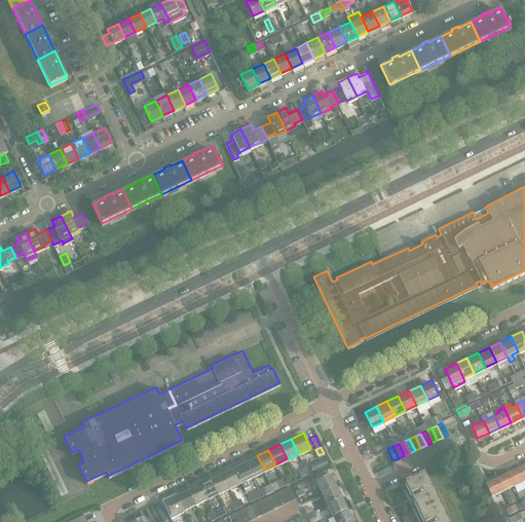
[(257,455),(246,461),(252,476),(264,470),(257,455)]
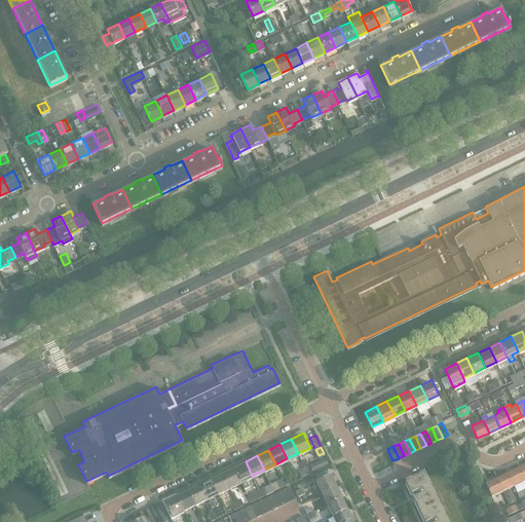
[(246,461),(233,467),(240,481),(244,486),(249,484),(246,479),(252,476),(246,461)]
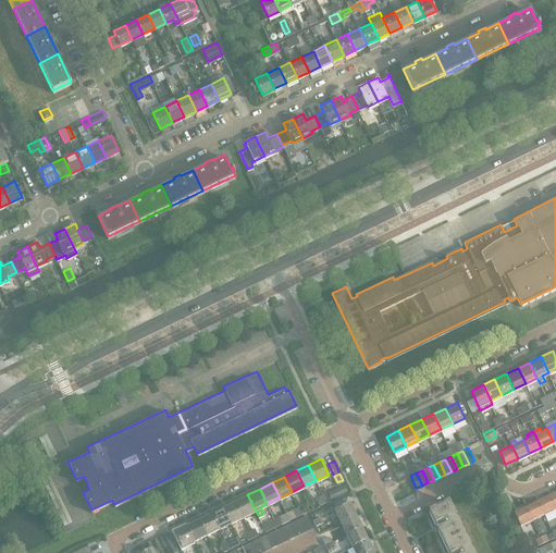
[(548,493),(538,500),(543,513),(555,506),(548,493)]
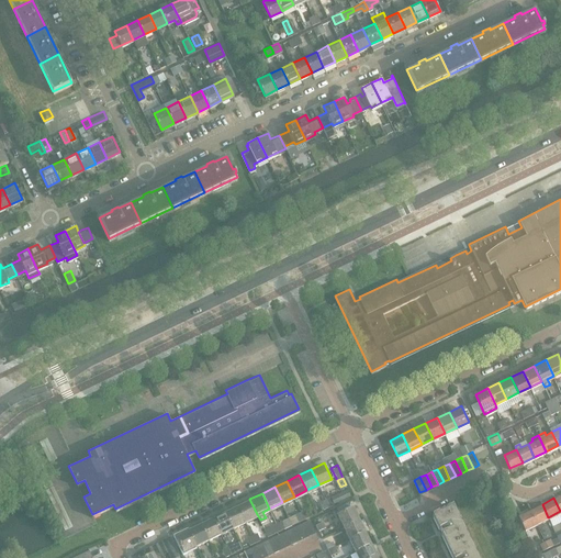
[(249,499),(237,504),(245,520),(257,514),(249,499)]
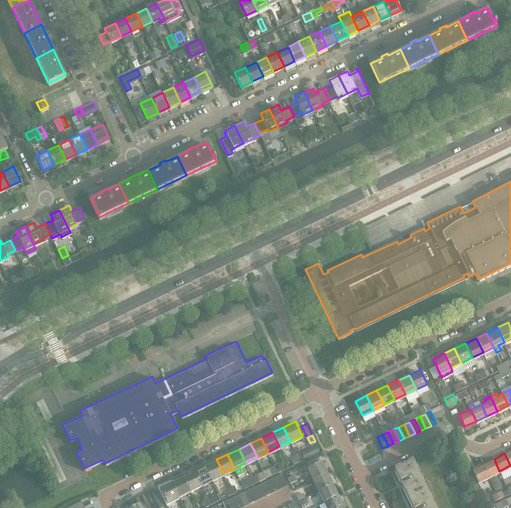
[(216,459),(205,465),(212,479),(223,473),(216,459)]
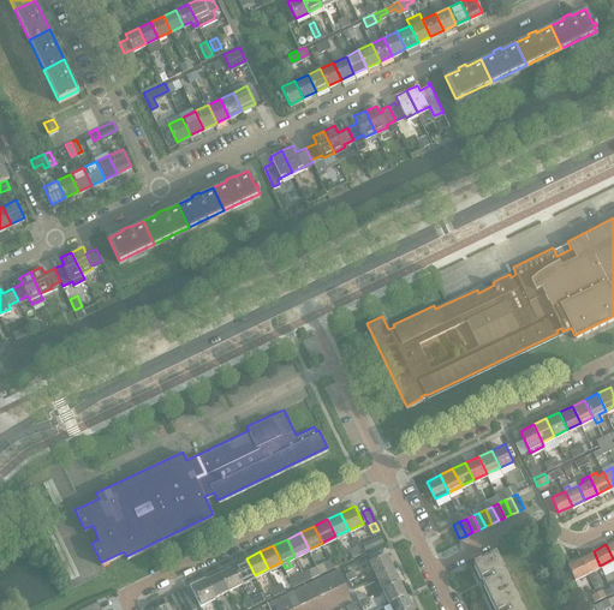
[(369,560),(376,574),(392,566),(386,551),(369,560)]
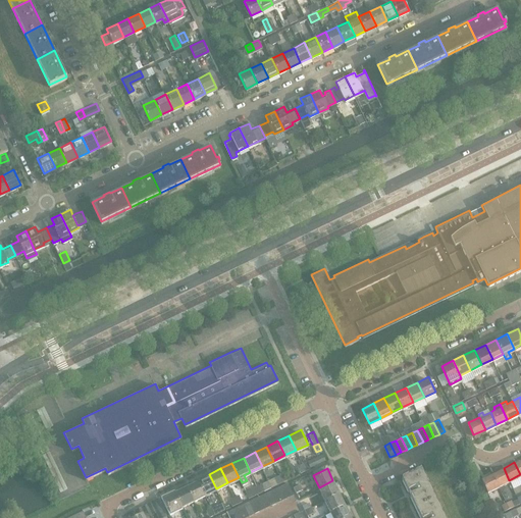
[(401,477),(415,506),(434,497),(420,468),(401,477)]
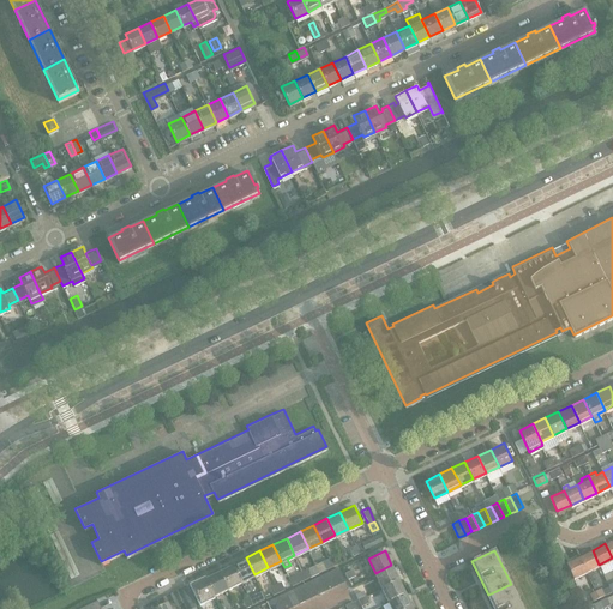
[(593,550),(580,556),(587,571),(599,565),(593,550)]
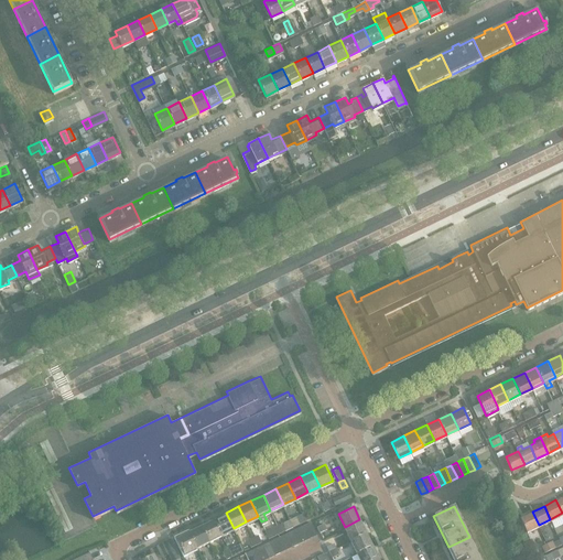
[(539,525),(532,512),(520,517),(526,530),(539,525)]
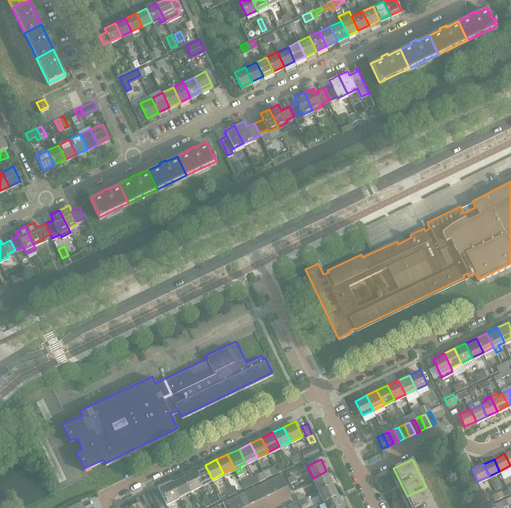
[(205,465),(194,470),(201,484),(212,479),(205,465)]
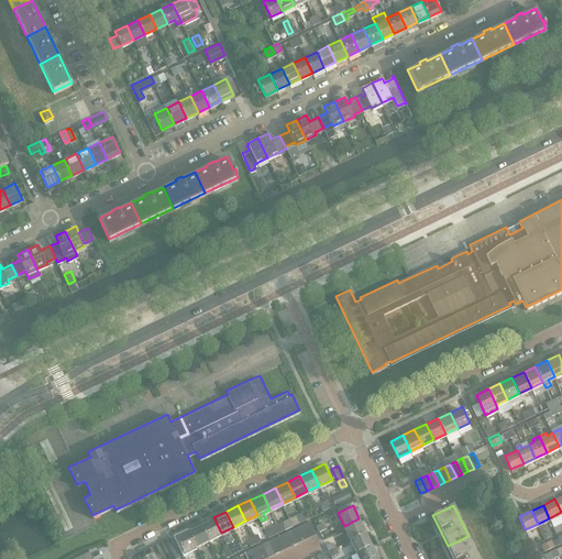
[(213,517),(201,524),(208,539),(221,533),(213,517)]
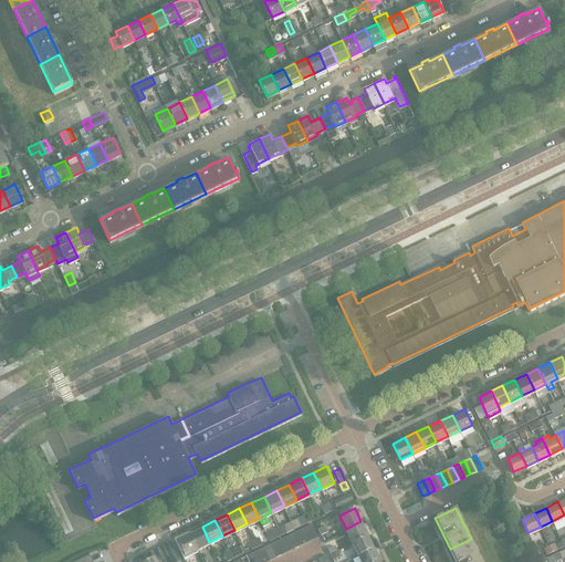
[(311,521),(305,524),(311,537),(317,534),(311,521)]
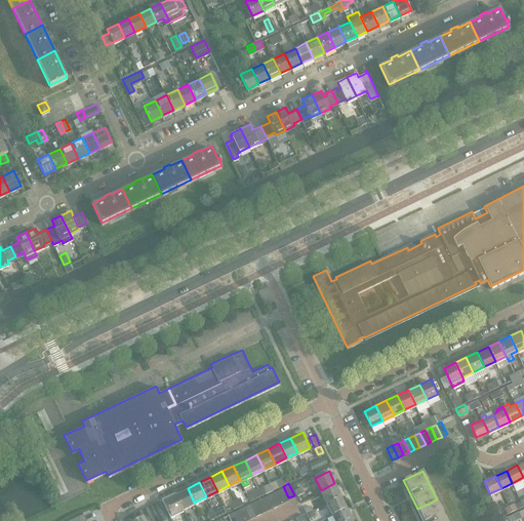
[(334,483),(321,490),(326,502),(340,494),(334,483)]
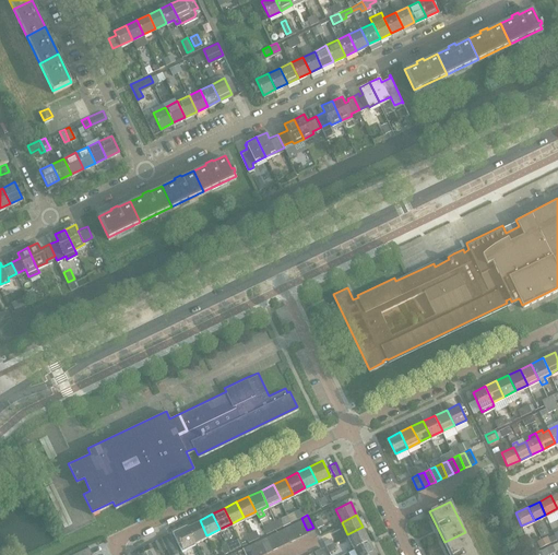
[(301,518),(295,520),(301,533),(307,530),(301,518)]
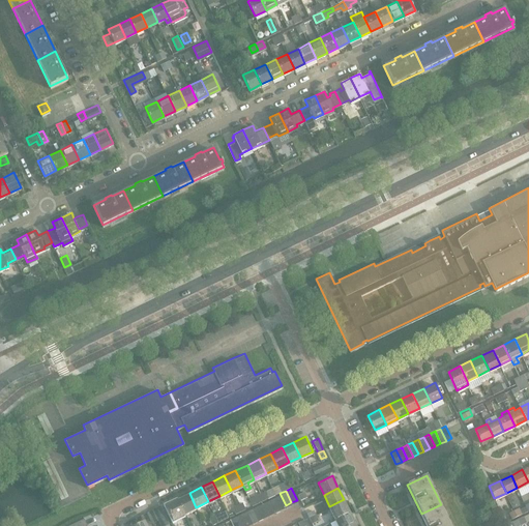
[(189,493),(178,498),(184,513),(196,507),(189,493)]
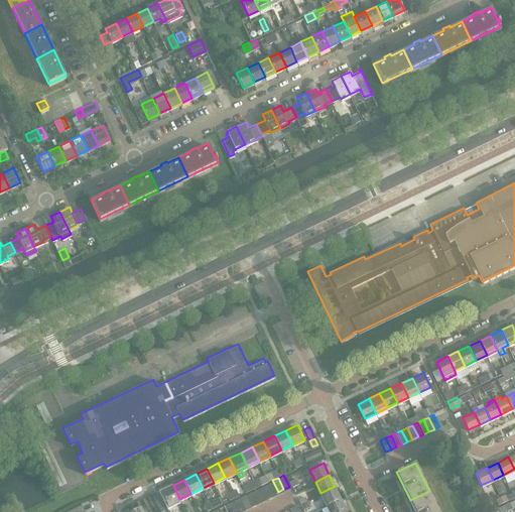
[(272,480),(267,483),(273,495),(278,492),(272,480)]
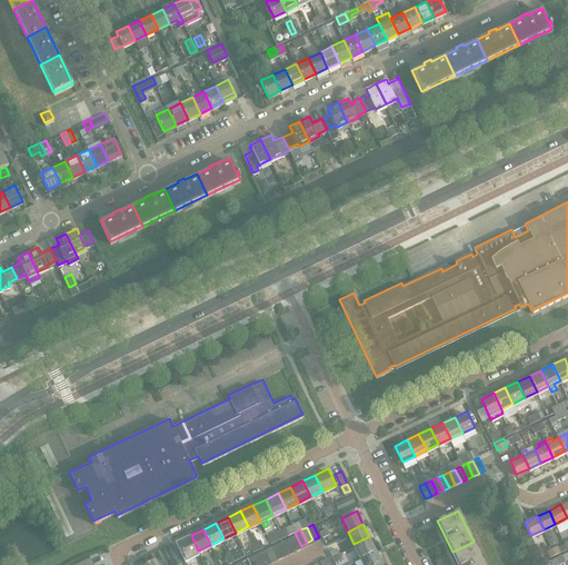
[(295,533),(289,536),(295,548),(301,546),(295,533)]
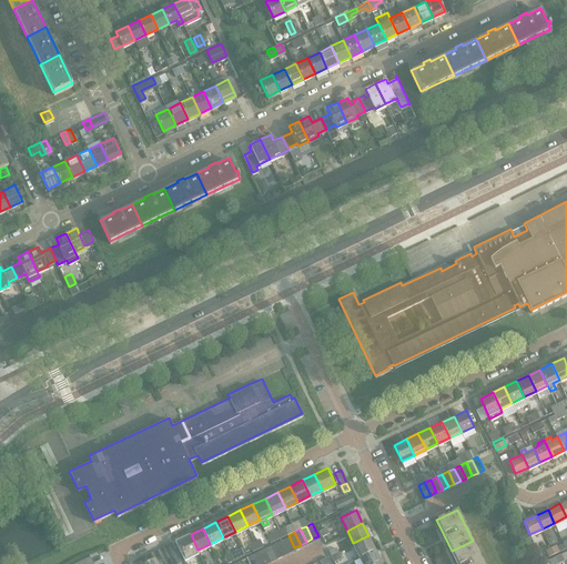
[(191,534),(178,541),(185,555),(198,550),(191,534)]
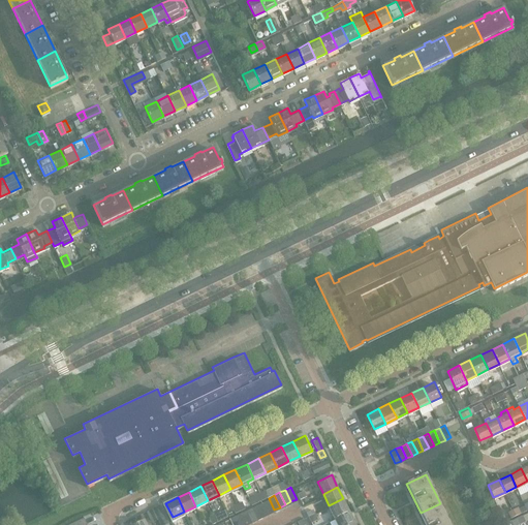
[(269,498),(262,500),(269,513),(274,510),(269,498)]
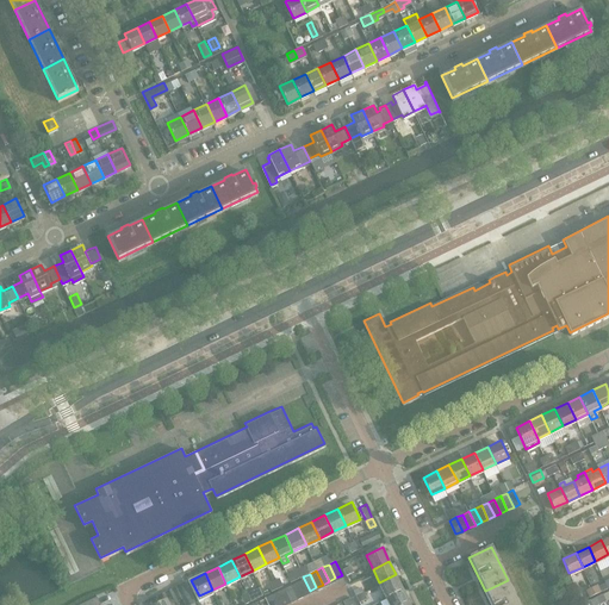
[(396,574),(379,582),(385,596),(402,587),(396,574)]
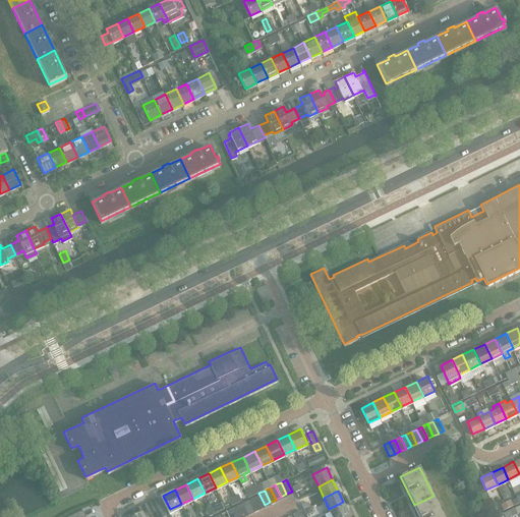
[(258,493),(253,496),(258,507),(265,505),(258,493)]
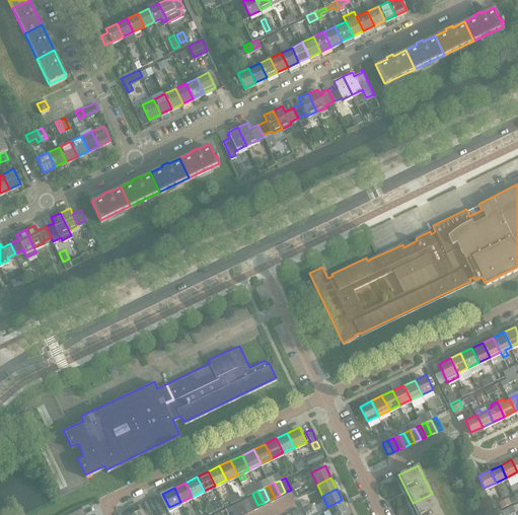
[(164,510),(156,494),(149,497),(157,514),(164,510)]
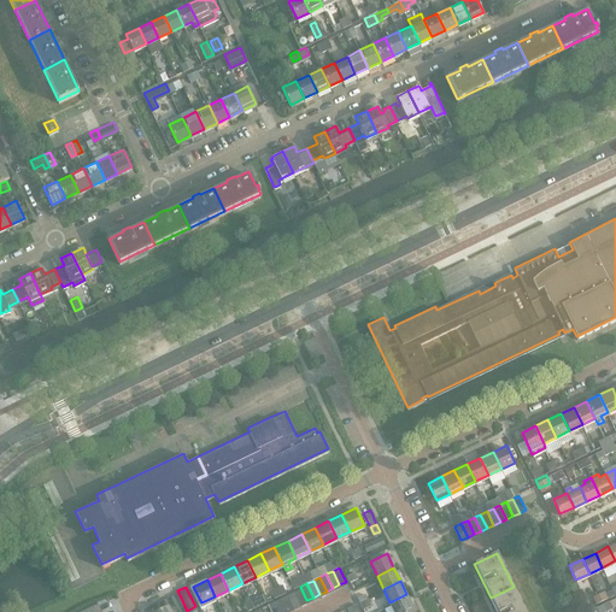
[(300,587),(293,589),(300,604),(306,600),(300,587)]
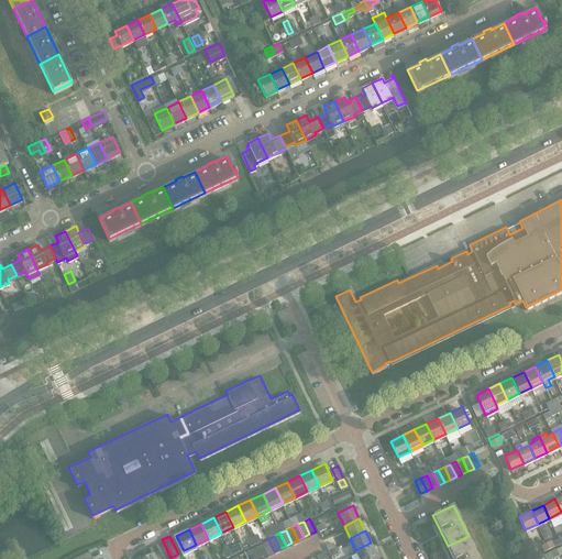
[(478,558),(469,536),(448,546),(453,558),(478,558)]
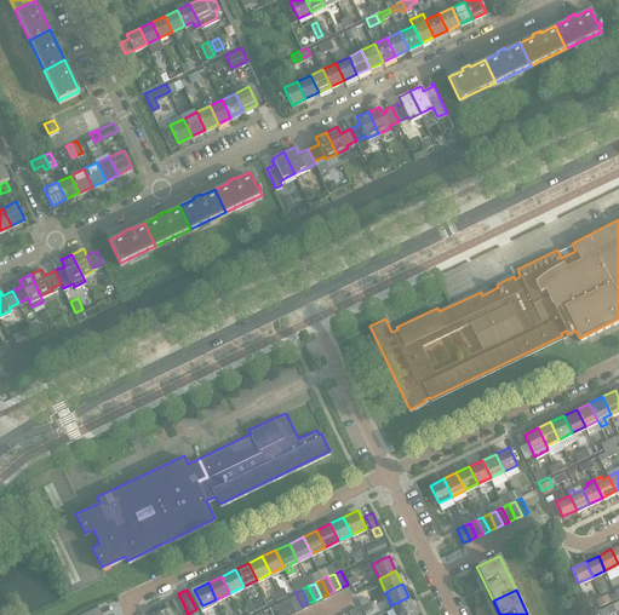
[(294,592),(288,596),(296,610),(302,607),(294,592)]
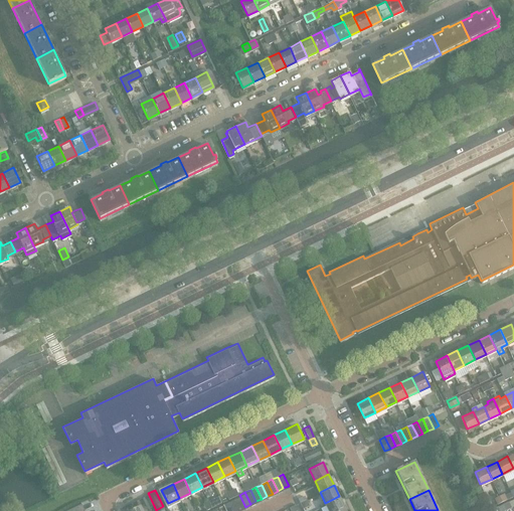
[(239,495),(234,498),(239,509),(245,507),(239,495)]
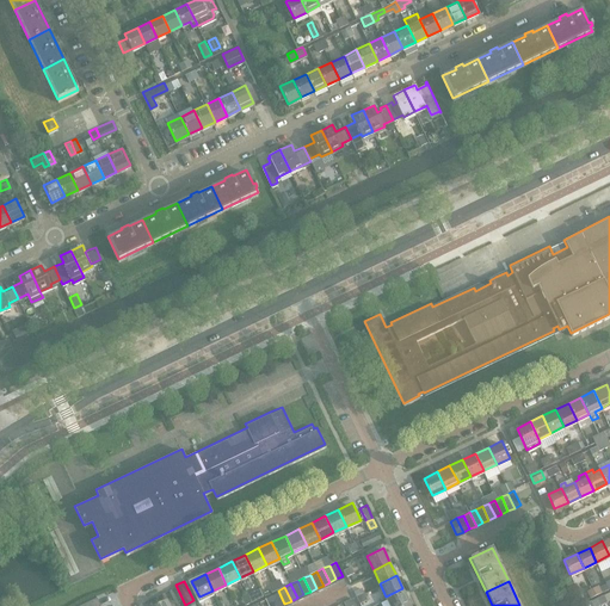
[(402,588),(386,597),(390,605),(400,605),(410,603),(402,588)]
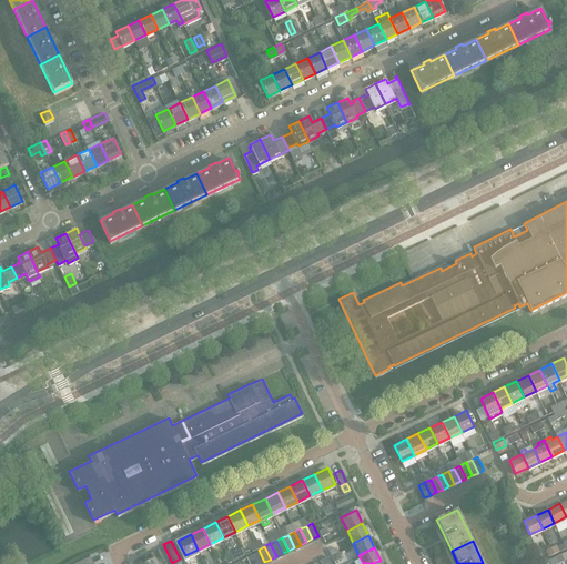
[(259,550),(252,552),(257,563),(260,563),(264,562),(259,550)]
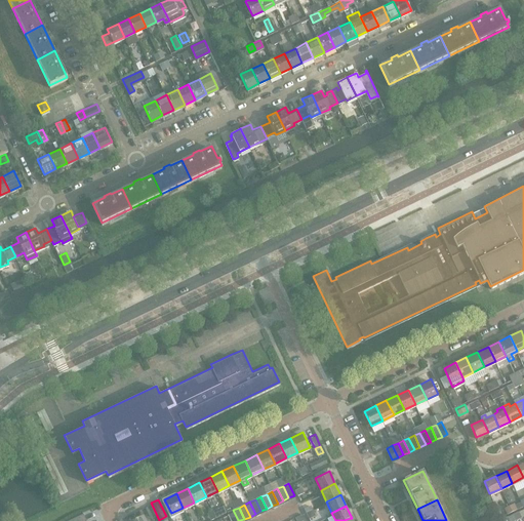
[(238,520),(233,510),(228,513),(231,520),(238,520)]
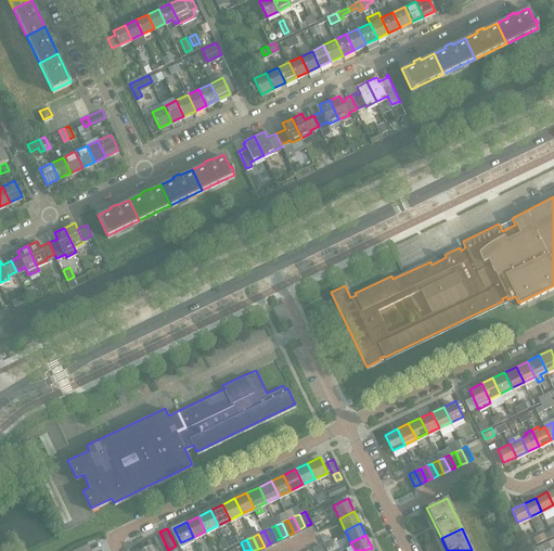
[(88,541),(84,543),(71,549),(72,550),(88,550),(91,549),(88,541)]
